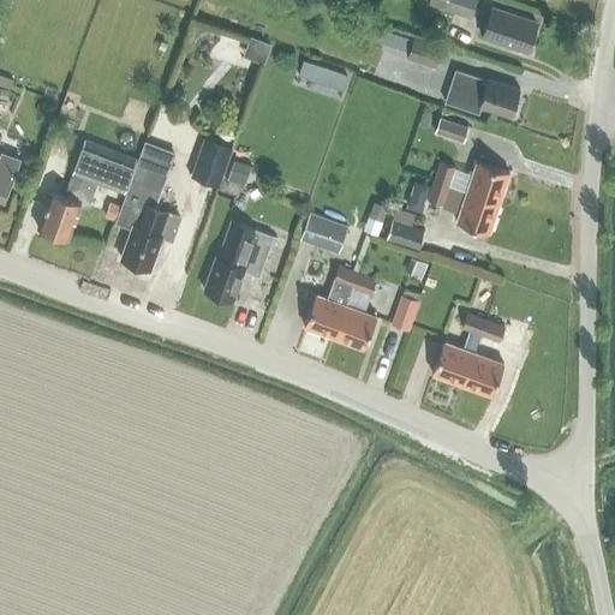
[(471,18),(476,0),(429,0),(428,5),(471,18)]
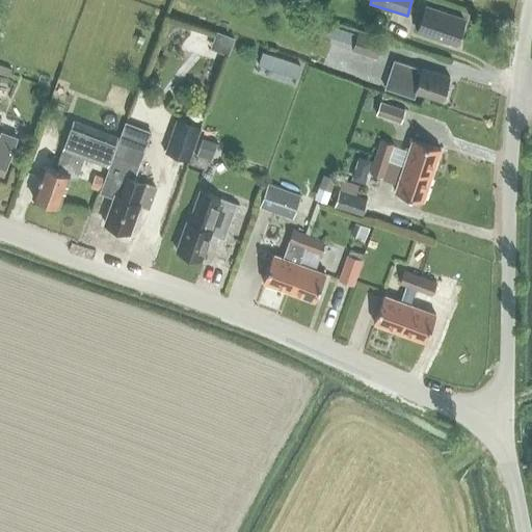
[(456,43),(463,21),(447,15),(447,12),(425,5),(417,31),(444,41),(445,40),(456,43)]
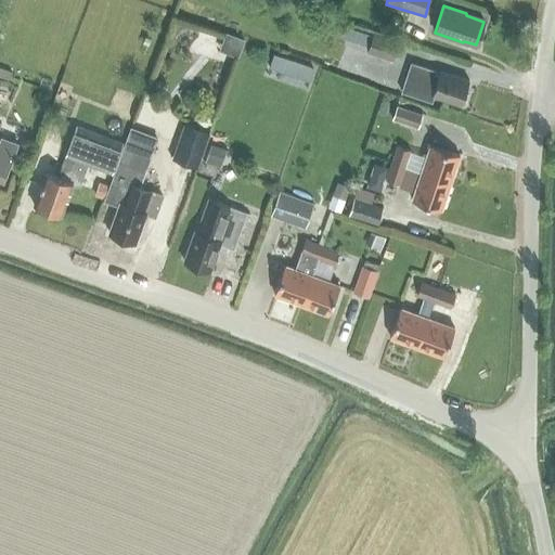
[(361,31),(357,42),(370,47),(372,39),(373,36),(361,31)]
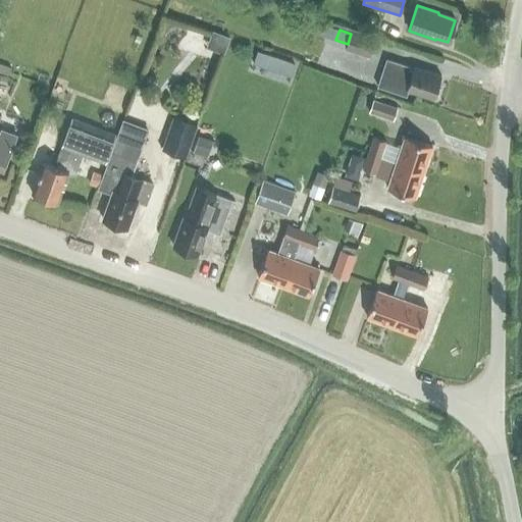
[(369,57),(374,40),(352,32),(351,34),(350,37),(348,44),(346,49),(369,57)]
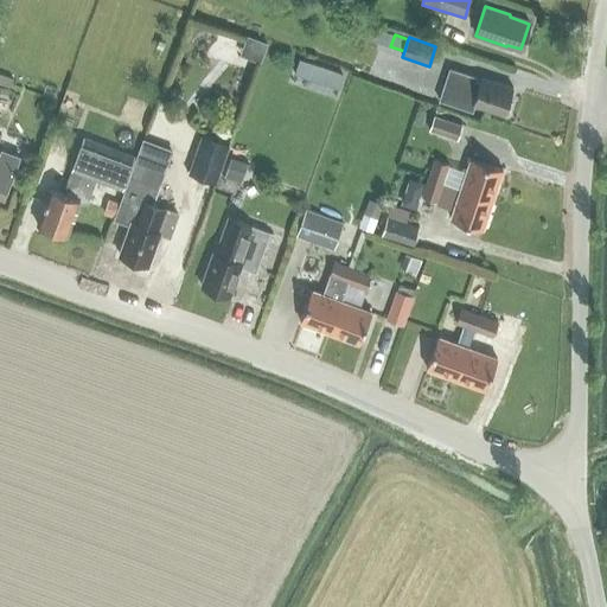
[(323,68),(300,59),(295,75),(318,82),(323,68)]
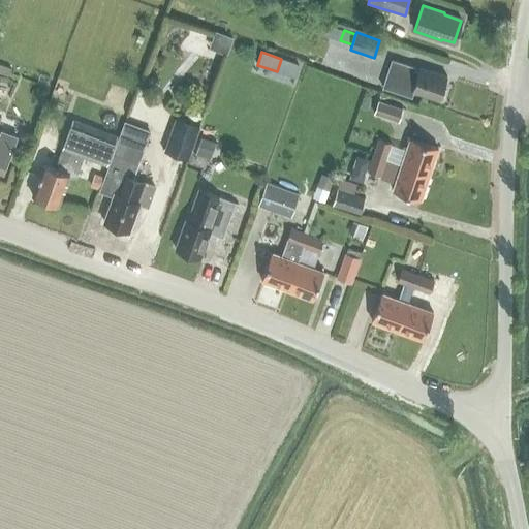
[(446,76),(419,67),(418,71),(414,70),(415,67),(392,60),(382,87),(411,97),(413,91),(439,100),(446,76)]
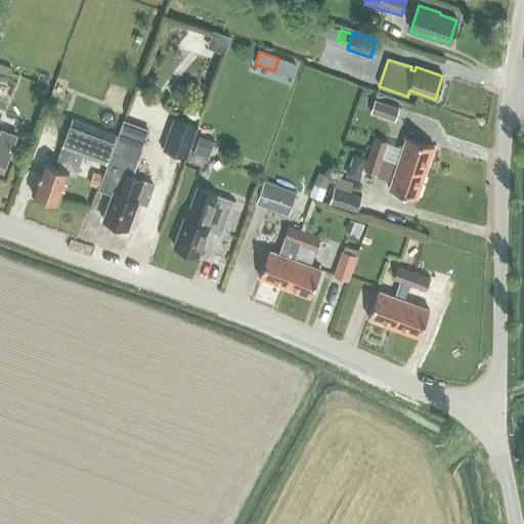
[(398,107),(374,99),(368,113),(393,121),(398,107)]
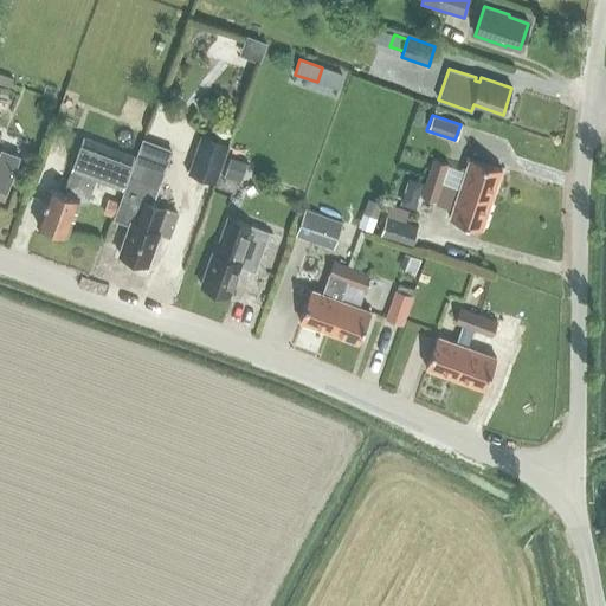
[(0,150),(0,135),(0,134),(0,189),(6,193),(19,158),(0,150)]
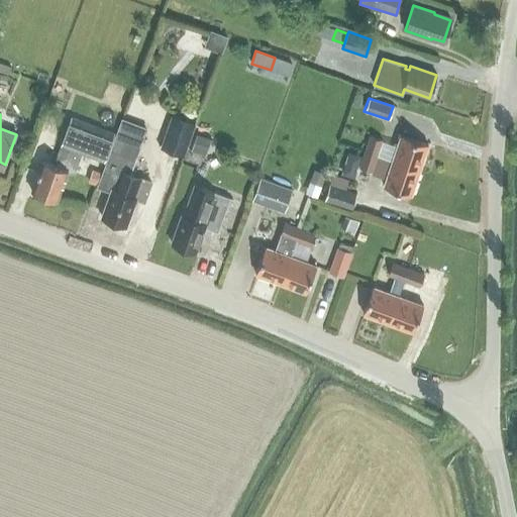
[(194,123),(170,115),(159,148),(183,157),(194,123)]
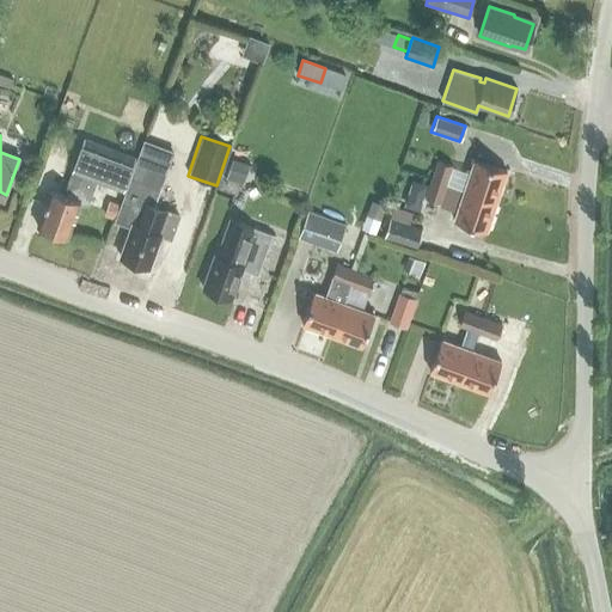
[(96,182),(123,191),(135,158),(84,139),(63,195),(50,190),(37,227),(67,238),(80,201),(89,204),(96,182)]
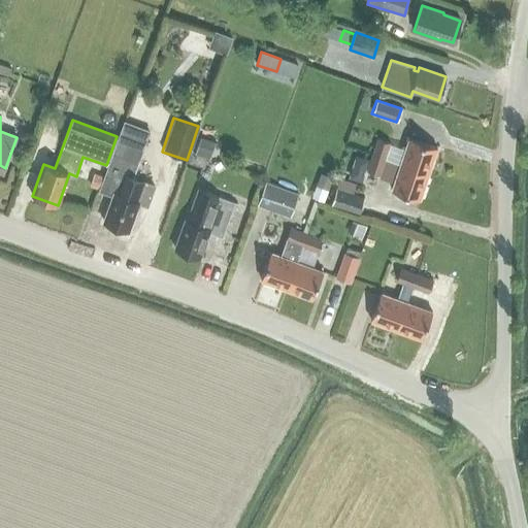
[(132,178),(144,144),(150,130),(124,122),(100,189),(113,194),(103,222),(128,231),(138,202),(145,205),(153,186),(132,178)]
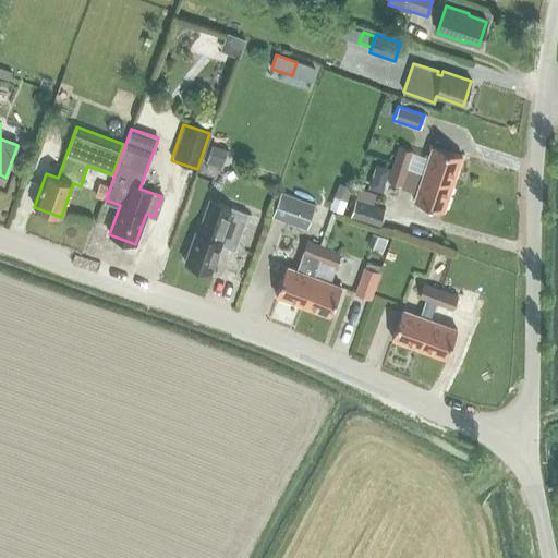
[(391,164),(407,168),(412,152),(397,146),(391,164)]
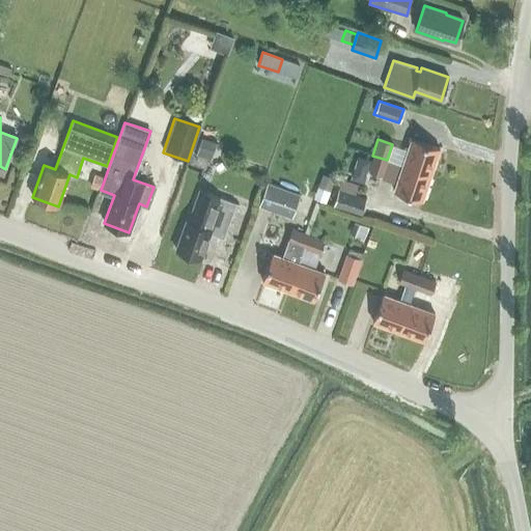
[(430,174),(439,148),(411,139),(402,165),(430,174)]
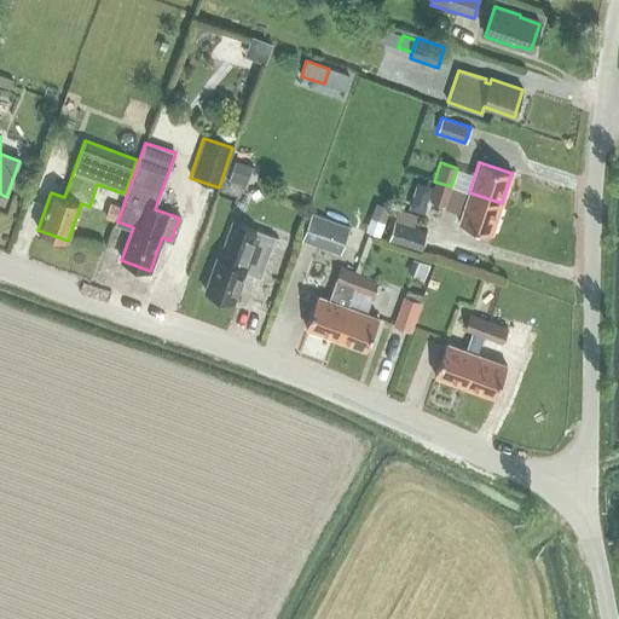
[(247,187),(253,169),(235,163),(229,181),(247,187)]
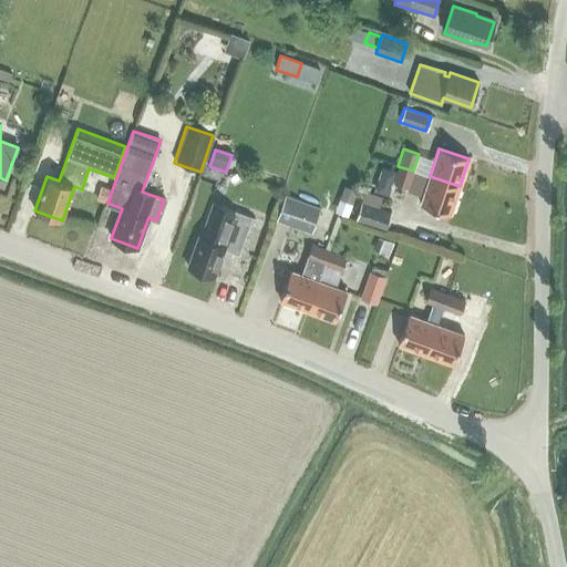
[(392,184),(408,189),(413,171),(398,166),(392,184)]
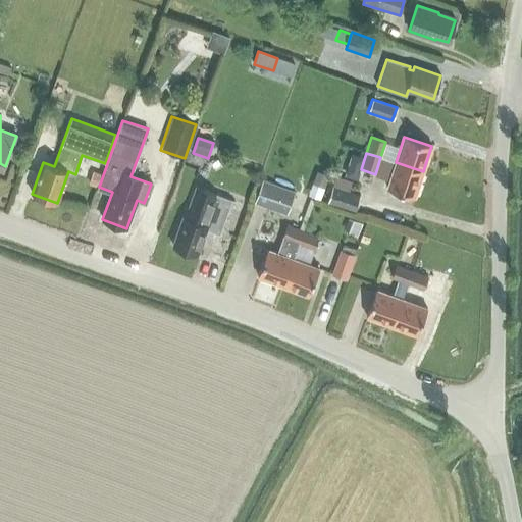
[(423,171),(396,162),(387,189),(415,198),(423,171)]
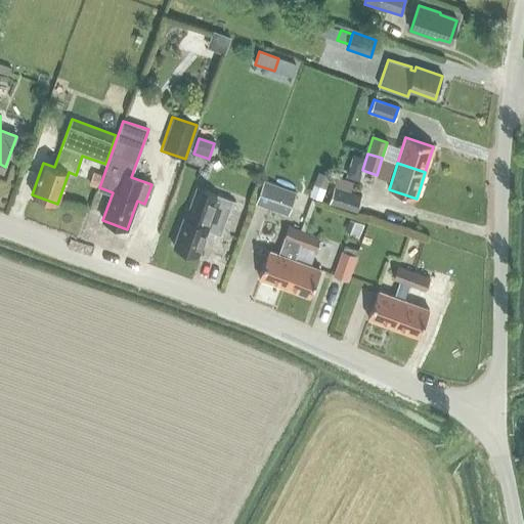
[(97,188),(102,175),(93,172),(89,185),(97,188)]
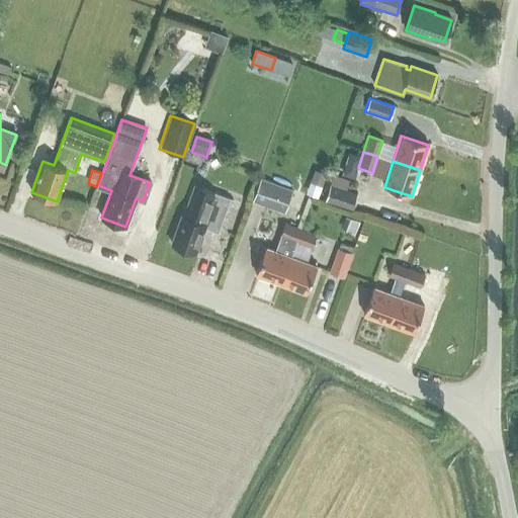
[(315,170),(310,182),(322,187),(327,174),(315,170)]
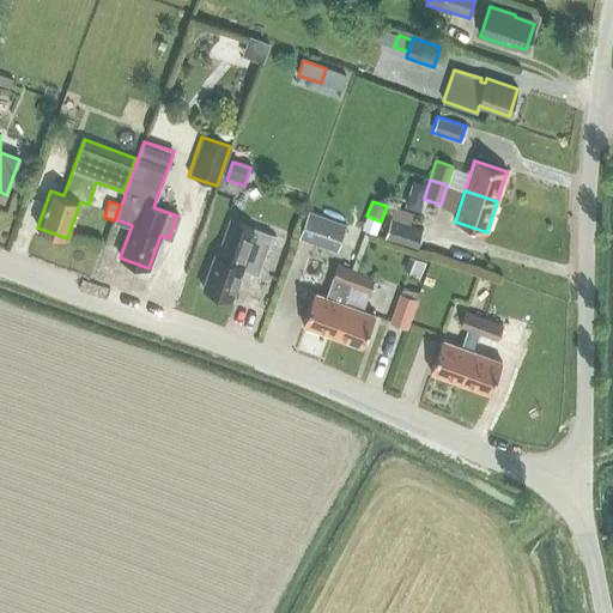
[(412,213),(393,207),(383,237),(417,248),(423,229),(408,224),(412,213)]
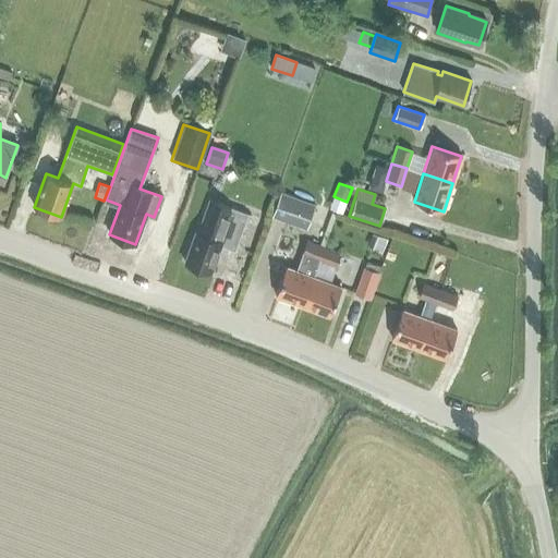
[(314,205),(279,192),(270,217),(304,230),(314,205)]
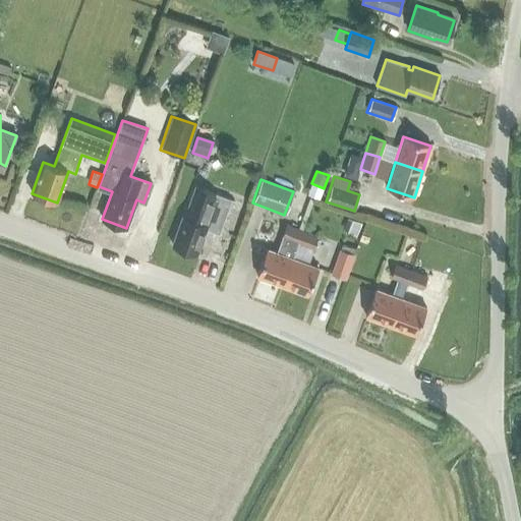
[(231,199),(215,194),(219,184),(210,181),(207,190),(196,187),(185,218),(182,217),(172,245),(196,254),(206,229),(219,234),(231,199)]
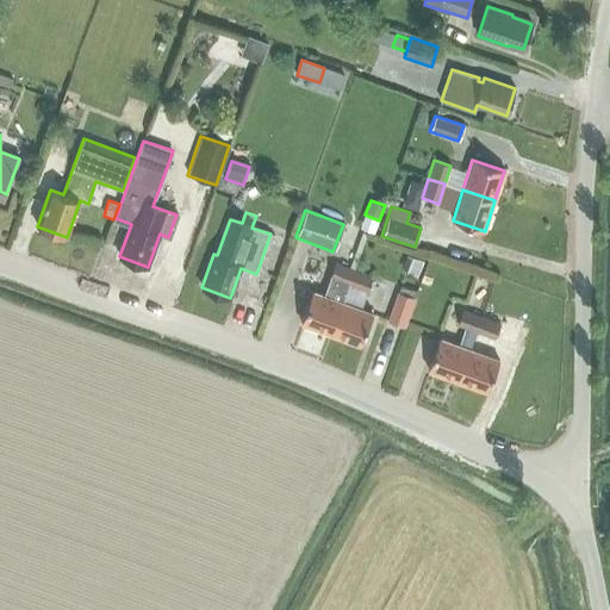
[(312,292),(302,323),(331,335),(342,303),(343,303),(349,285),(354,271),(349,268),(335,263),(324,296),(312,292)]
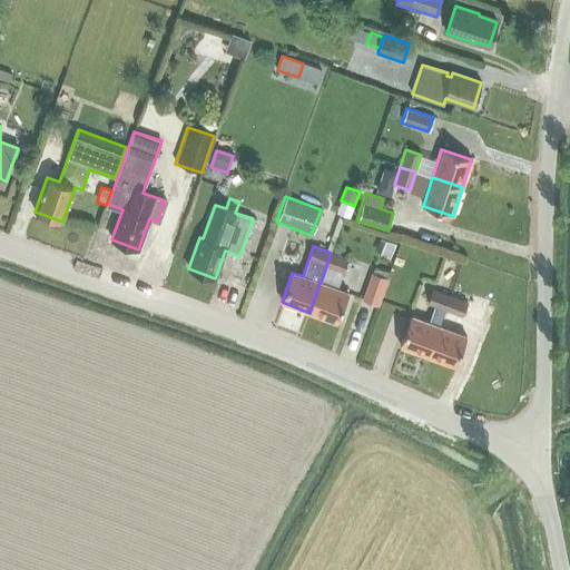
[(331,253),(326,266),(343,272),(349,259),(331,253)]
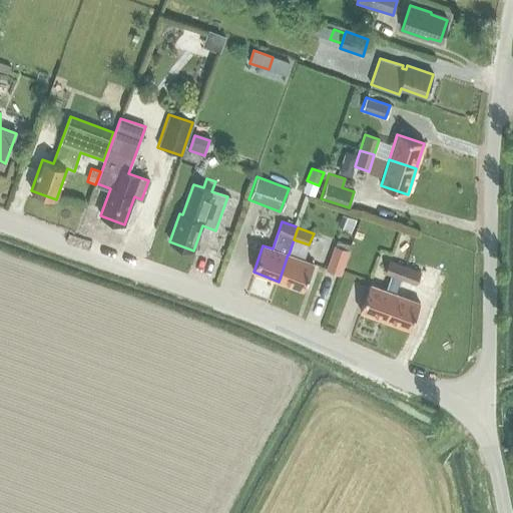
[(341,276),(350,250),(335,245),(326,271),(341,276)]
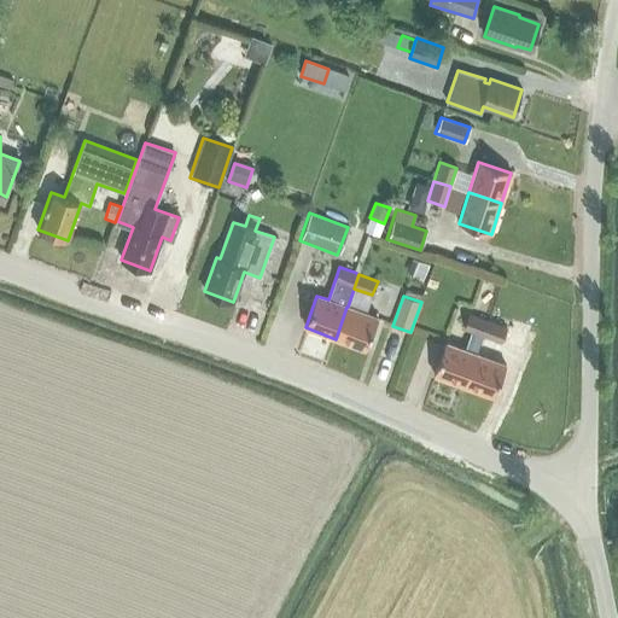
[(347,307),(336,339),(366,350),(377,318),(348,307),(347,307)]
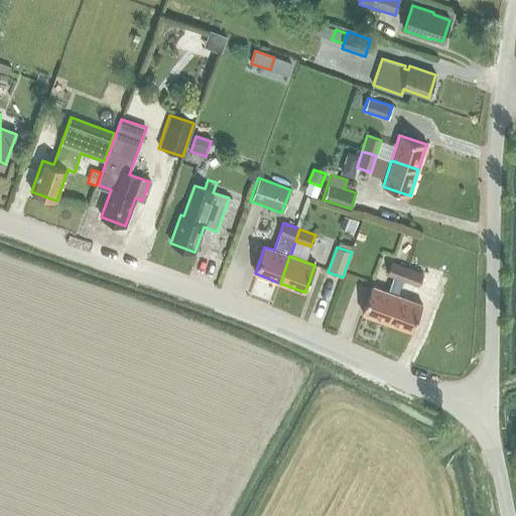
[(372,286),(362,312),(387,323),(397,295),(402,281),(407,267),(392,262),(387,275),(393,277),(388,292),(372,286)]
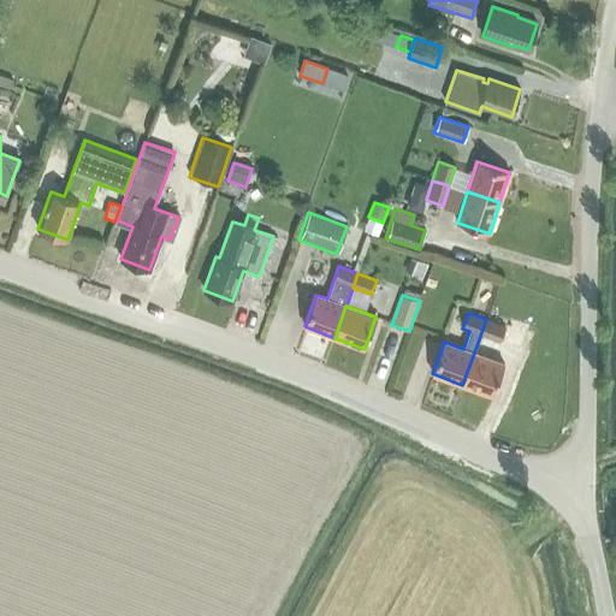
[(486,319),(480,336),(491,339),(498,342),(498,341),(504,326),(486,319)]
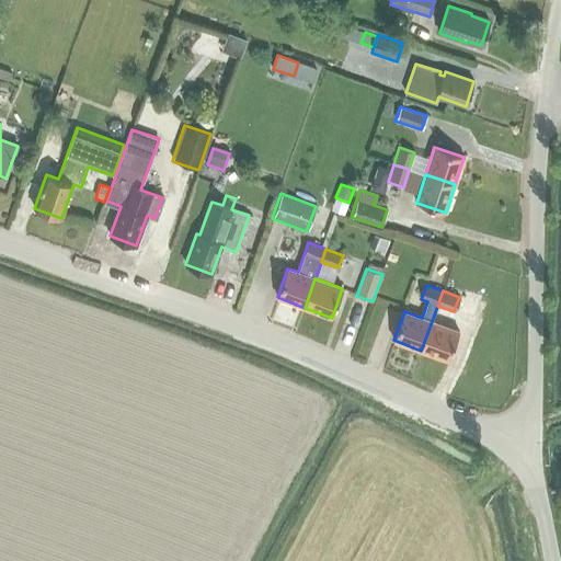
[(432,321),(421,351),(448,361),(459,331),(443,325),(442,324),(432,321)]
